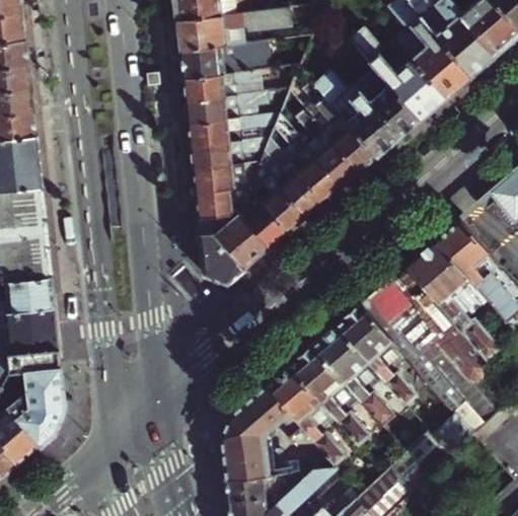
[(0,16),(24,14),(22,0),(0,0),(0,16)]
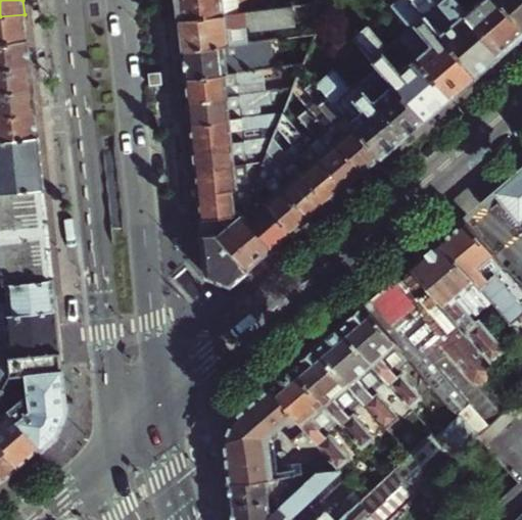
[(176,0),(179,21),(240,15),(239,2),(258,0),(176,0)]
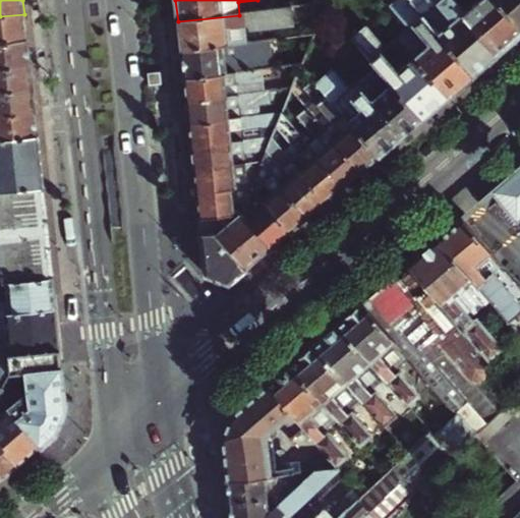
[(446,99),(472,76),(422,18),(406,0),(387,0),(392,7),(390,8),(406,26),(411,29),(397,41),(446,99)]
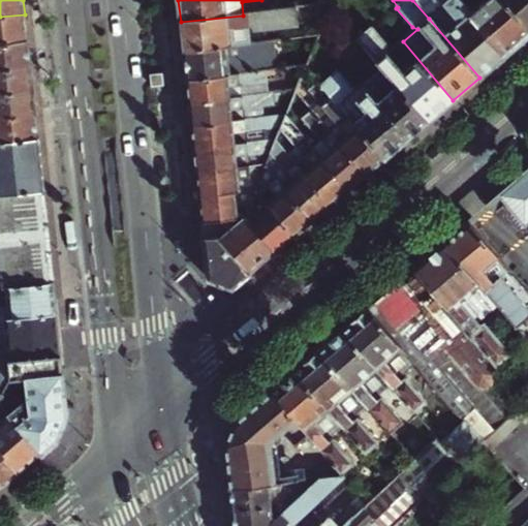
[(504,56),(469,14),(457,0),(433,0),(436,2),(439,0),(444,5),(429,19),(479,78),(504,56)]
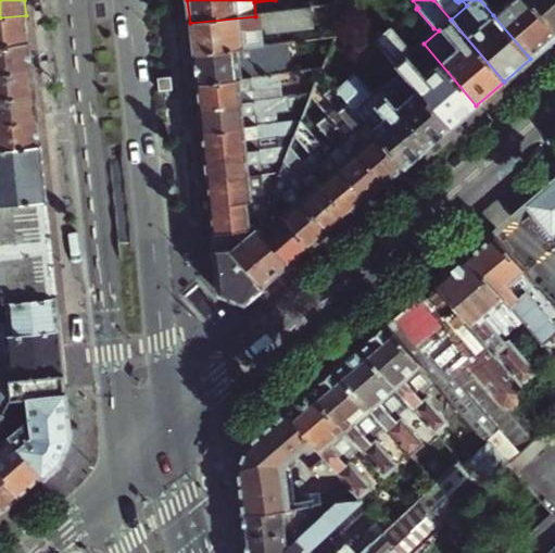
[(530,59),(554,37),(554,28),(529,0),(509,0),(511,1),(506,5),(493,15),(530,59)]
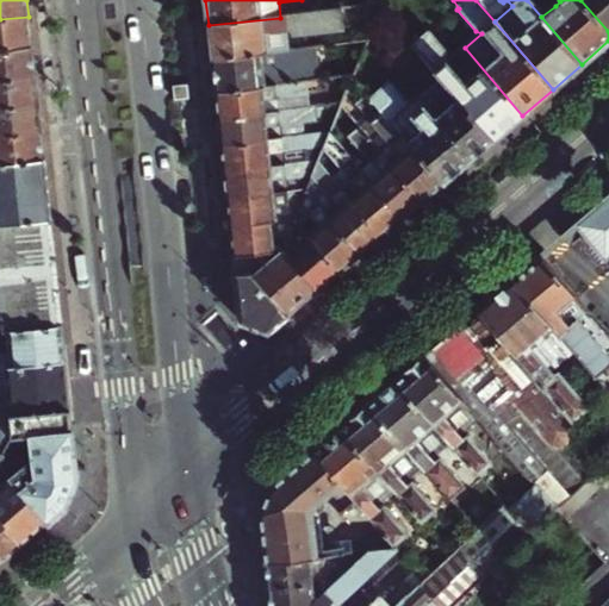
[(608,0),(580,0),(608,31),(608,0)]
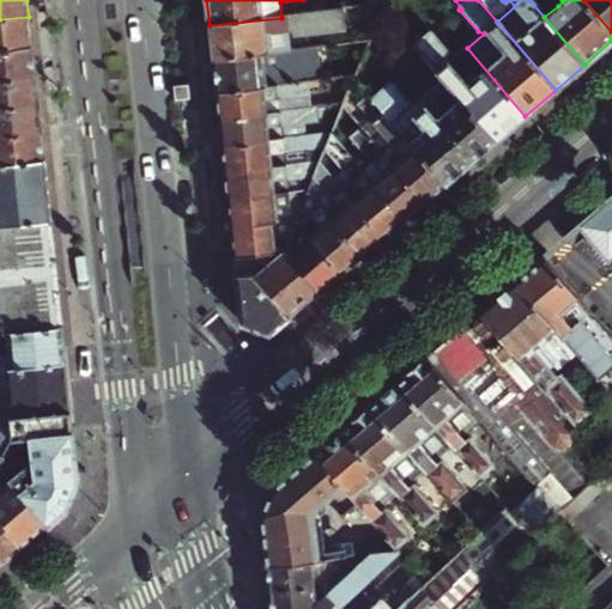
[(280,54),(289,53),(286,32),(292,31),(294,37),(345,32),(344,11),(282,18),(210,25),(213,61),(280,54)]
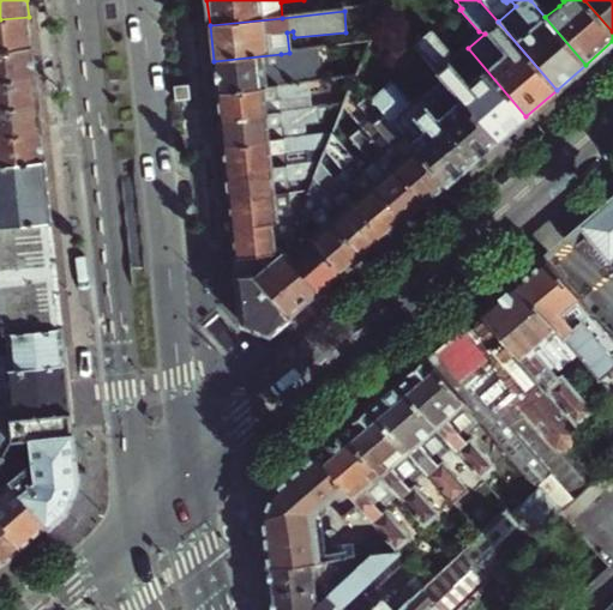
[(0,52),(32,48),(29,17),(0,19),(0,52)]
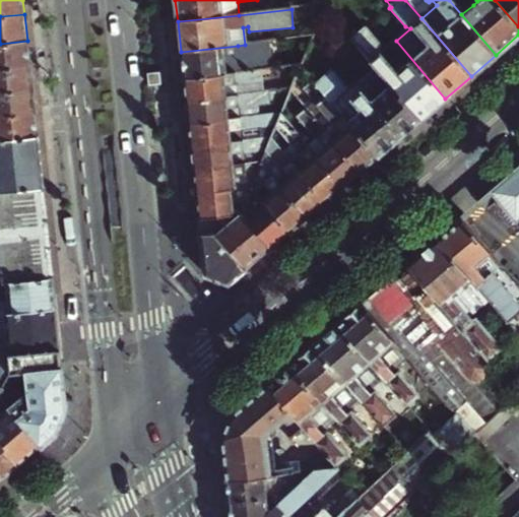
[(348,35),(353,41),(364,31),(359,25),(348,35)]
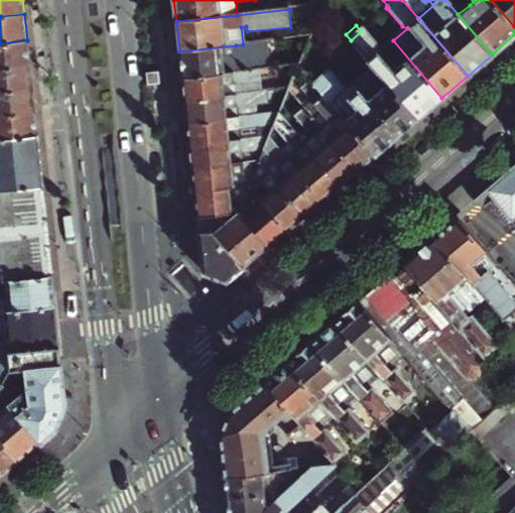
[(417,118),(441,98),(393,40),(379,52),(379,47),(364,29),(361,31),(351,40),(375,69),(415,115),(417,118)]
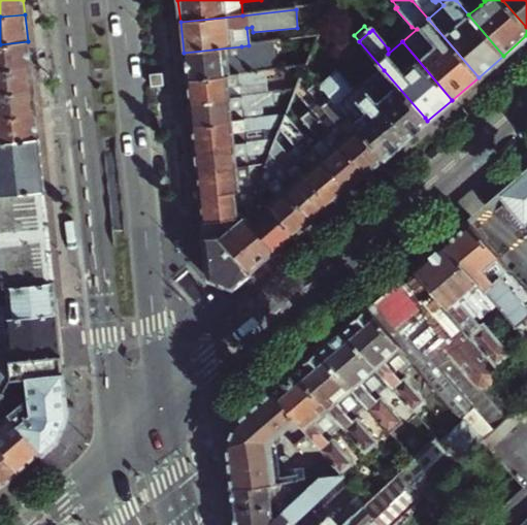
[(0,70),(31,67),(28,41),(0,44),(0,70)]
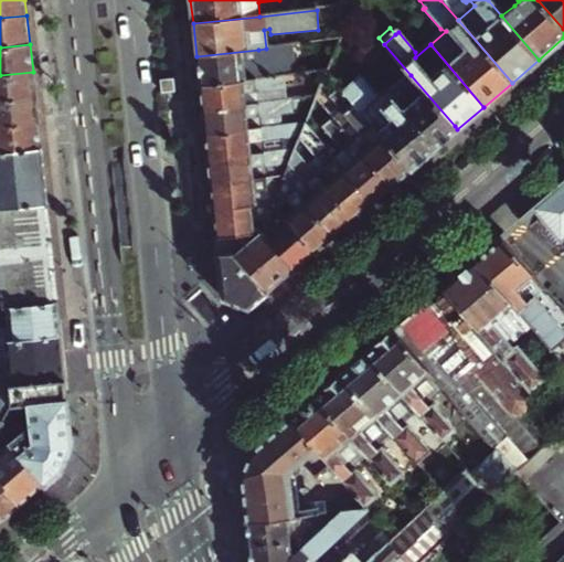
[(285,78),(299,76),(298,67),(290,69),(289,63),(259,65),(258,50),(197,56),(200,86),(285,78)]
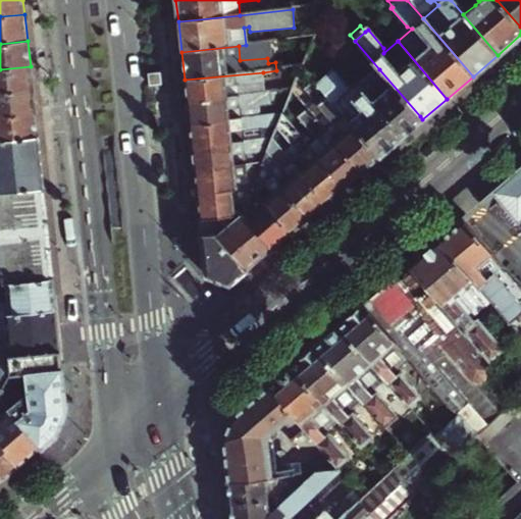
[(0,94),(33,91),(32,78),(31,66),(0,69),(0,94)]
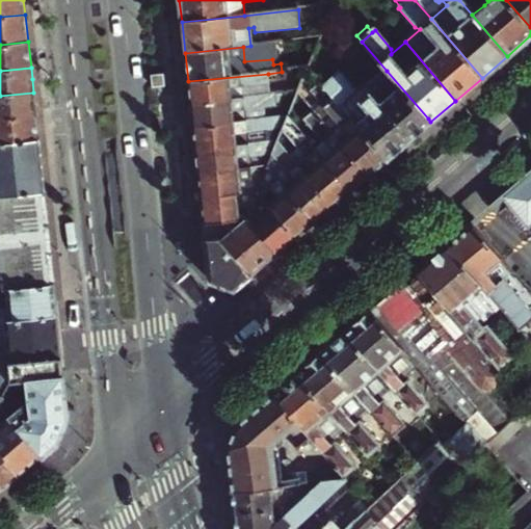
[(430,122),(428,118),(387,71),(359,95),(340,74),(330,82),(322,73),(316,78),(321,84),(328,94),(386,160),(430,122)]
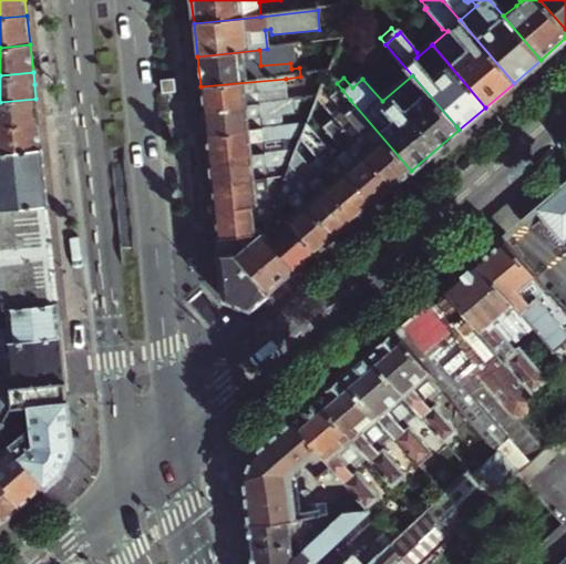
[(259,106),(258,95),(288,93),(286,79),(201,86),(203,112),(259,106)]
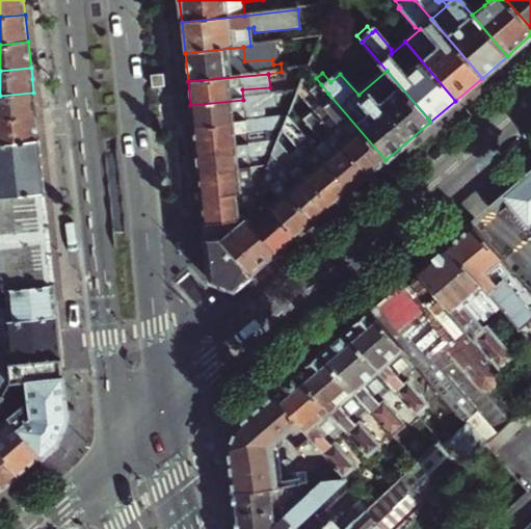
[(150,77),(151,89),(162,87),(162,82),(161,76),(150,77)]
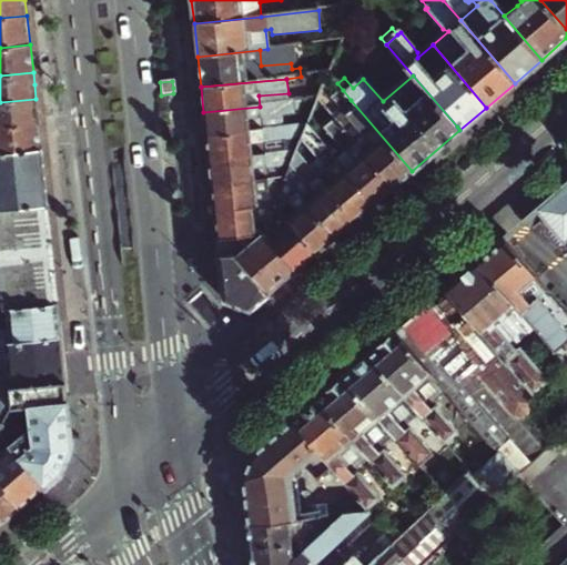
[(392,189),(412,171),(351,100),(343,90),(331,100),(363,138),(355,144),(392,189)]
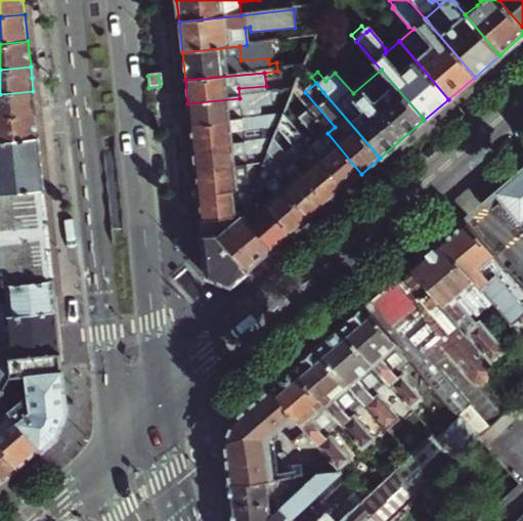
[(0,119),(36,115),(33,91),(0,94),(0,119)]
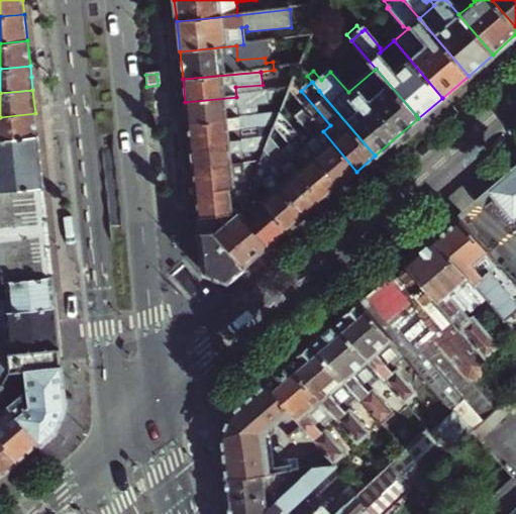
[(339,186),(356,172),(323,131),(309,114),(304,118),(301,114),(305,111),(292,95),(289,93),(284,105),(313,139),(306,146),(339,186)]
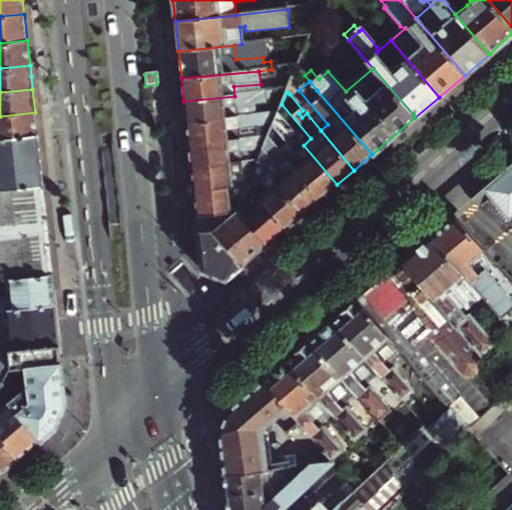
[(236,118),(235,108),(266,105),(265,99),(261,99),(260,93),(234,96),(183,101),(185,124),(236,118)]
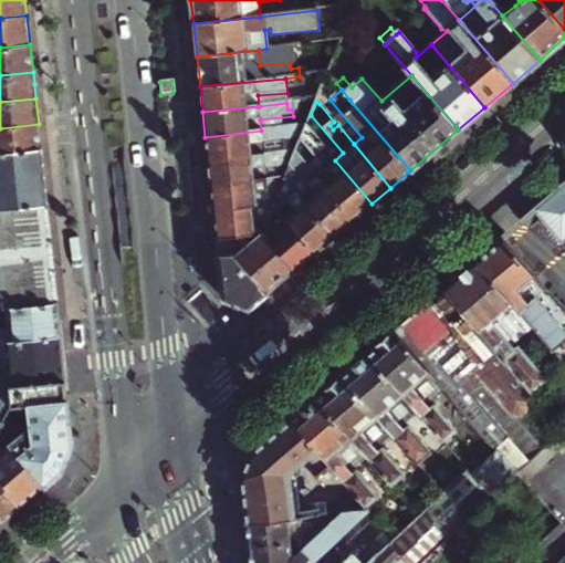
[(0,154),(41,150),(39,124),(0,128),(0,154)]
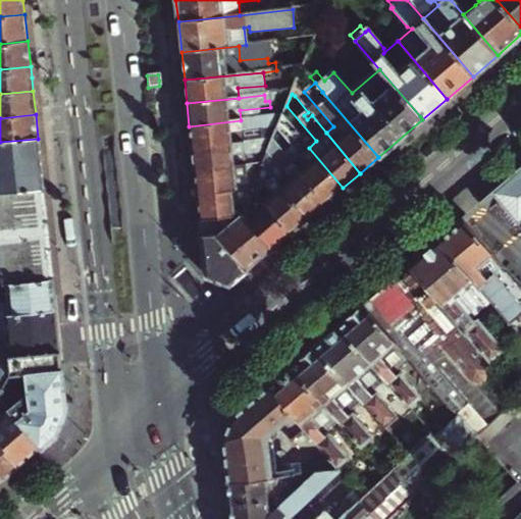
[(242,135),(253,133),(276,131),(276,130),(281,116),(241,120),(189,126),(192,149),(243,144),(242,135)]
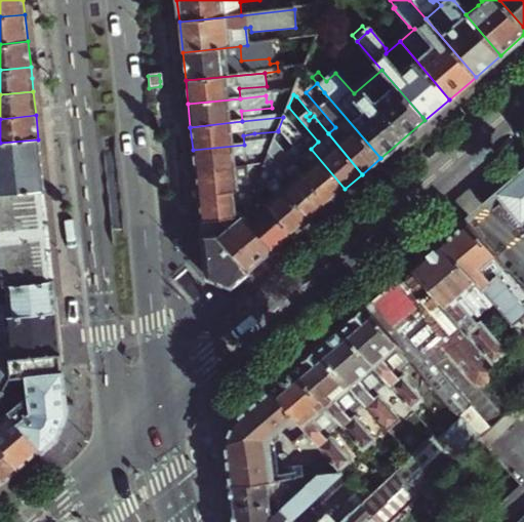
[(326,204),(345,189),(311,149),(283,117),(278,130),(300,158),(303,156),(311,165),(301,173),(326,204)]
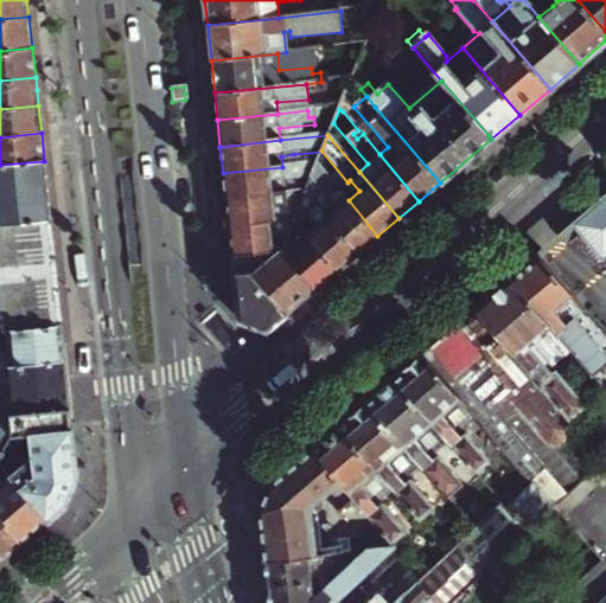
[(317,164),(317,162),(321,152),(294,154),(295,166),(306,165),(317,164)]
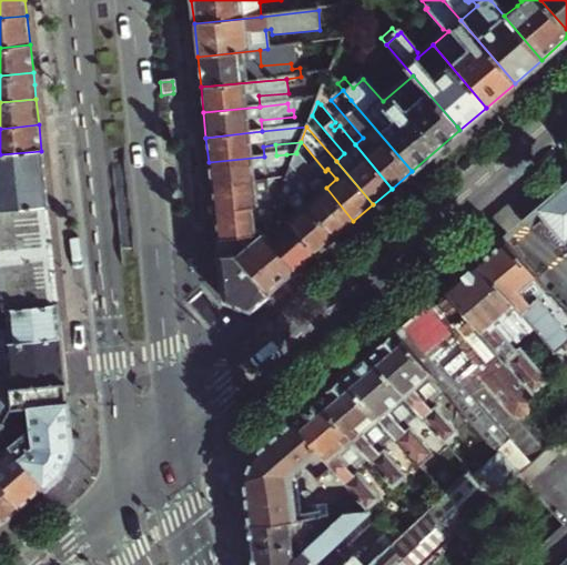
[(0,212),(1,212),(47,207),(44,181),(41,151),(0,154),(0,212)]
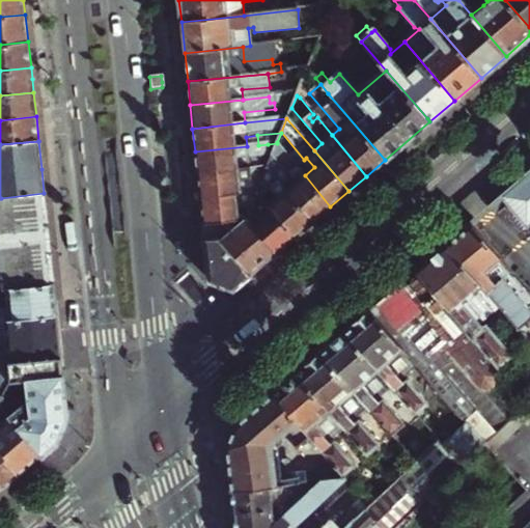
[(276,154),(282,148),(277,142),(277,143),(274,151),(276,154)]
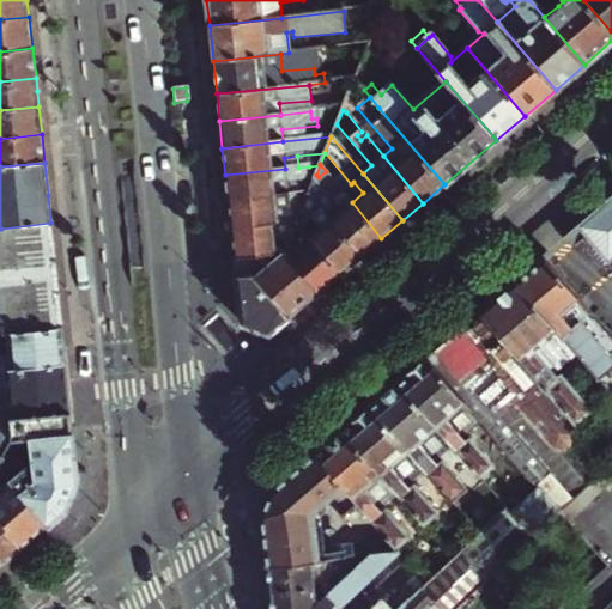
[(310,175),(316,175),(320,165),(309,166),(310,175)]
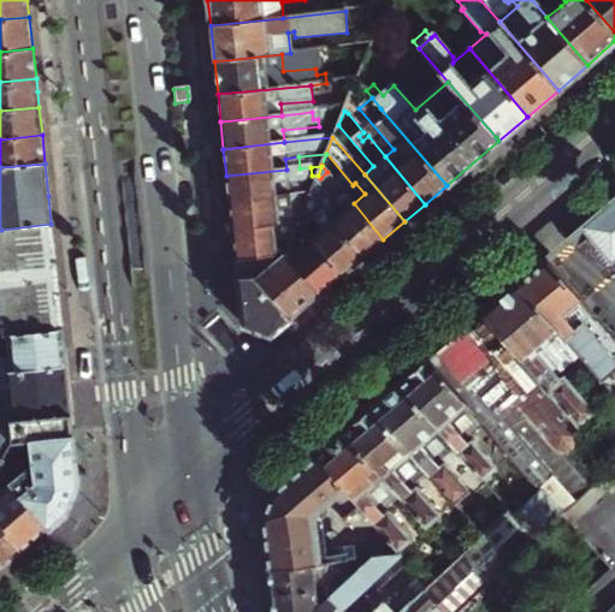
[(309,195),(315,182),(318,176),(312,176),(311,167),(300,168),(287,170),(226,176),(229,203),(309,195)]
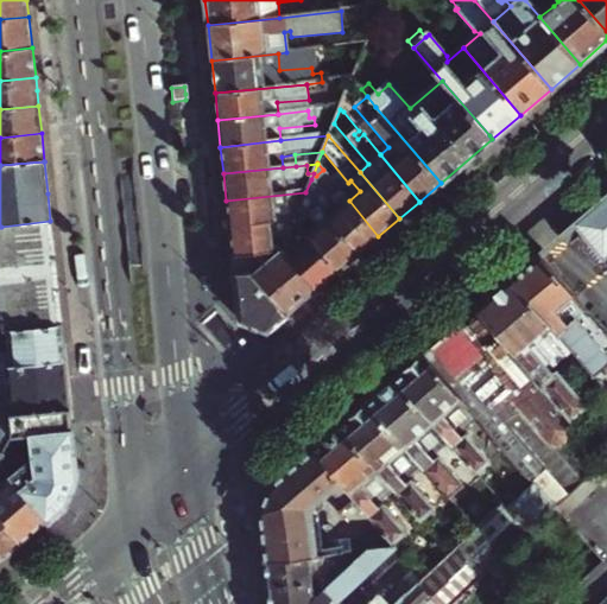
[(358,254),(378,236),(349,201),(323,170),(316,176),(314,173),(311,179),(329,202),(332,199),(340,209),(329,218),(358,254)]
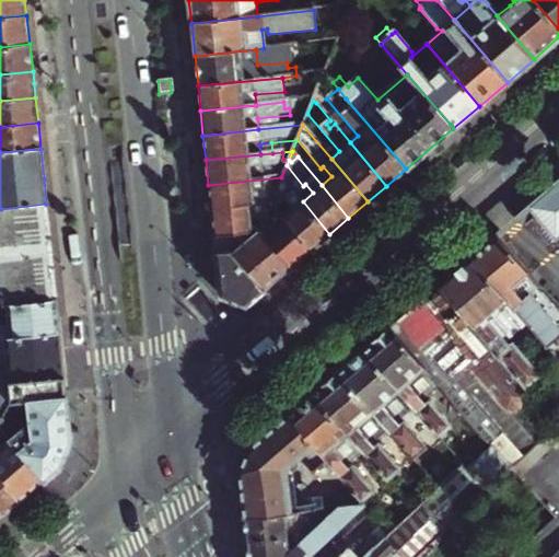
[(211,209),(253,205),(252,193),(264,192),(264,195),(268,194),(269,199),(271,199),(281,177),(208,185),(211,209)]
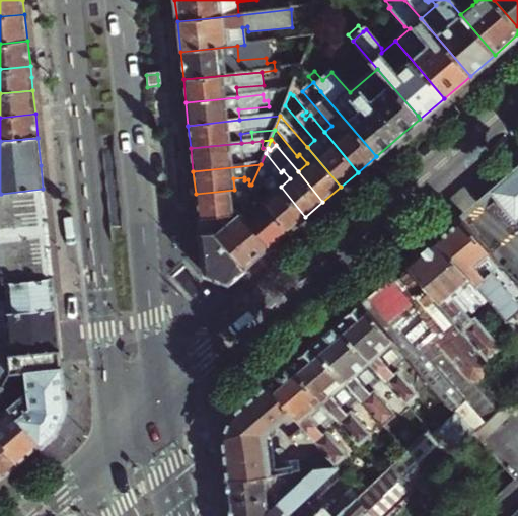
[(288,231),(305,217),(281,187),(261,164),(251,185),(254,187),(257,179),(263,187),(255,193),(288,231)]
